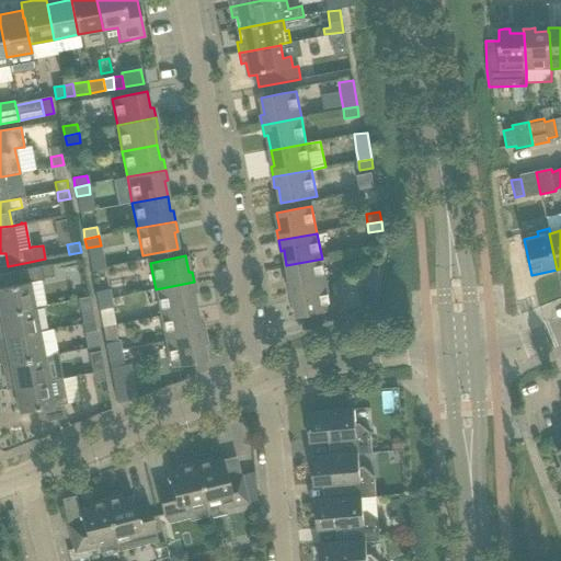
[(327,285),(322,259),(286,265),(289,281),(286,282),(288,292),(327,285)]
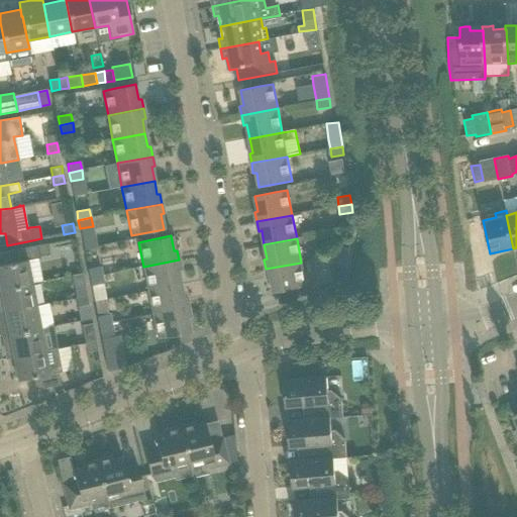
[(0,289),(31,284),(27,259),(48,254),(46,243),(8,251),(10,264),(0,265),(0,289)]
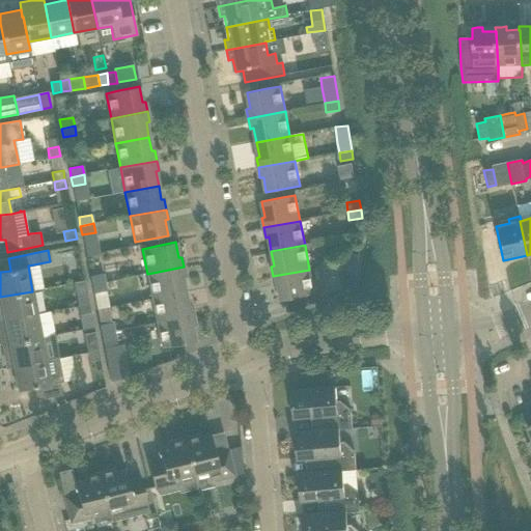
[(358,264),(359,255),(345,253),(344,262),(358,264)]
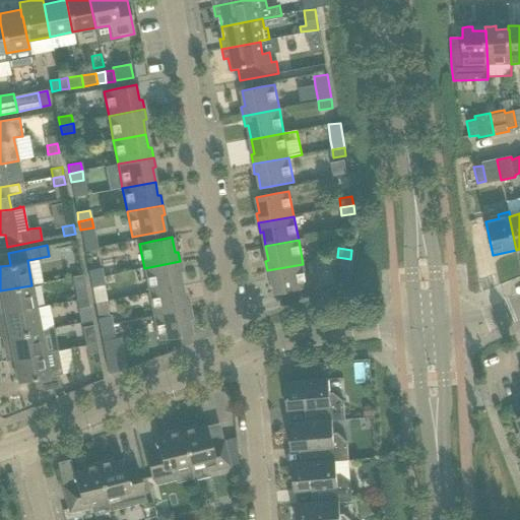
[(348,267),(350,259),(337,257),(336,265),(348,267)]
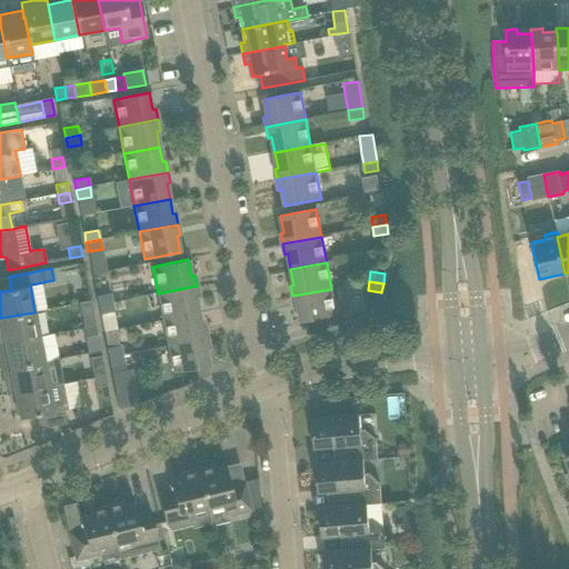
[(199,297),(197,286),(158,293),(163,320),(199,312),(196,297),(199,297)]
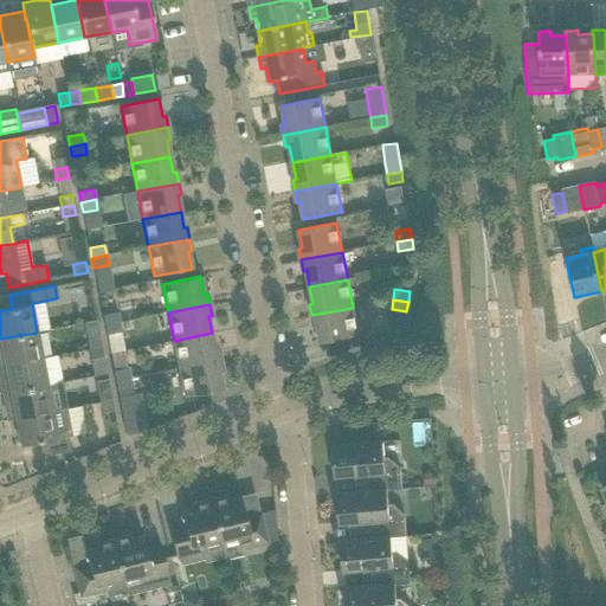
[(359,336),(354,313),(353,308),(311,315),(314,327),(317,327),(321,343),(359,336)]
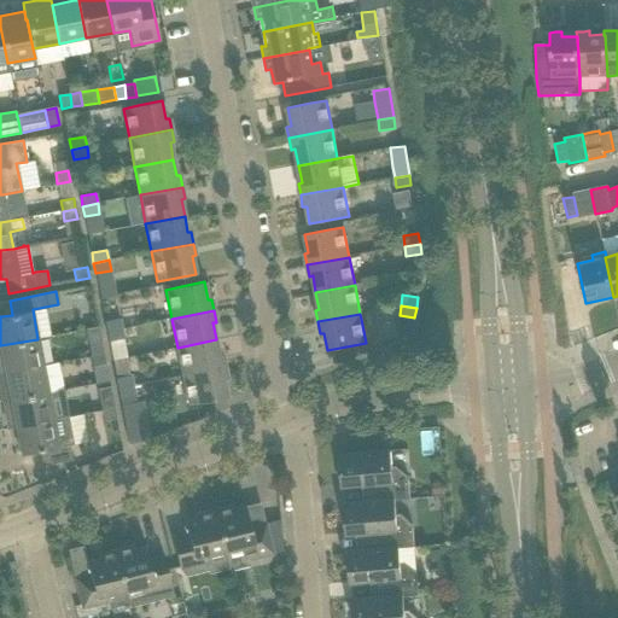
[(120,319),(115,320),(105,321),(106,332),(122,328),(120,319)]
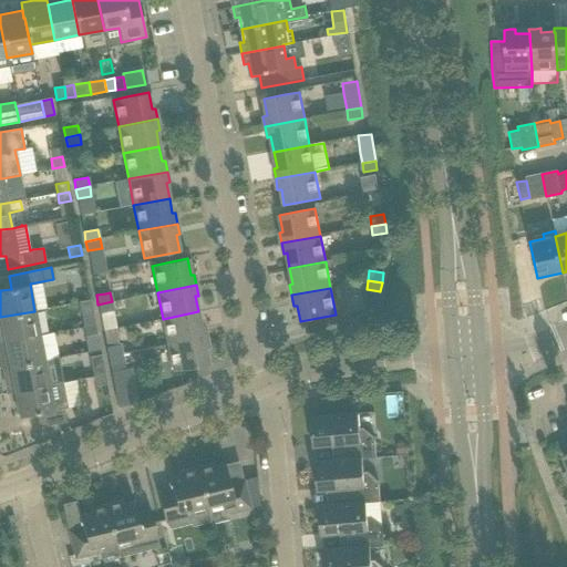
[(79,301),(82,318),(83,327),(95,325),(93,316),(91,299),(79,301)]
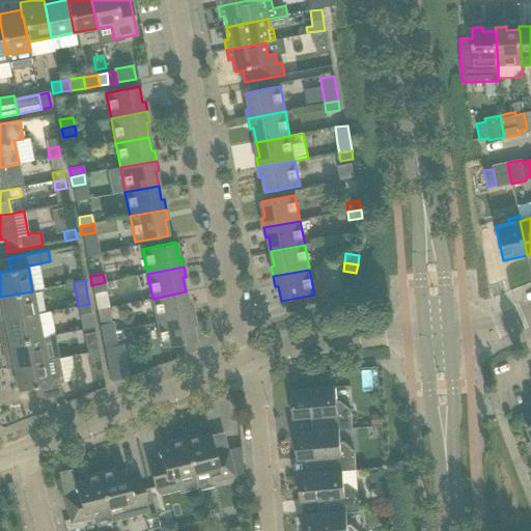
[(107,291),(105,282),(91,285),(93,294),(107,291)]
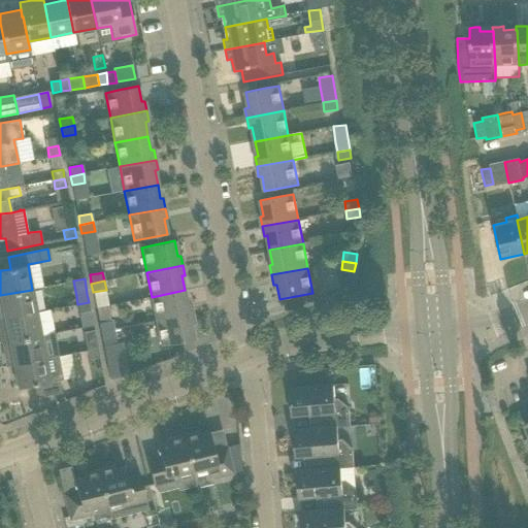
[(0,319),(37,312),(32,290),(0,295),(0,319)]
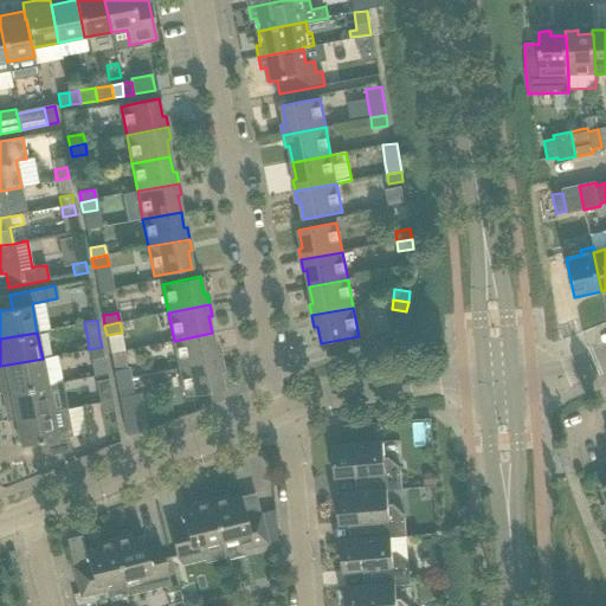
[(214,349),(212,333),(174,341),(179,368),(220,360),(218,349),(214,349)]
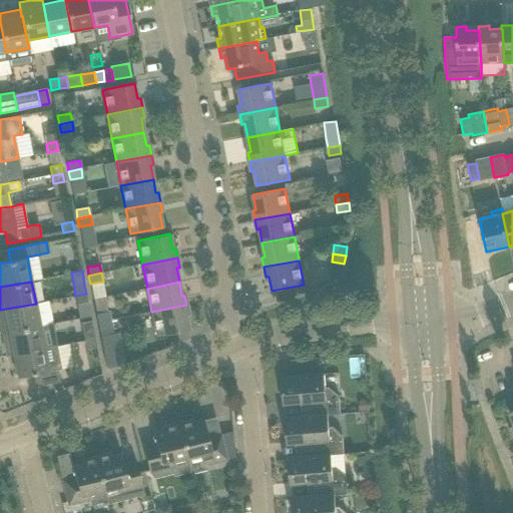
[(87,303),(86,294),(75,296),(77,305),(87,303)]
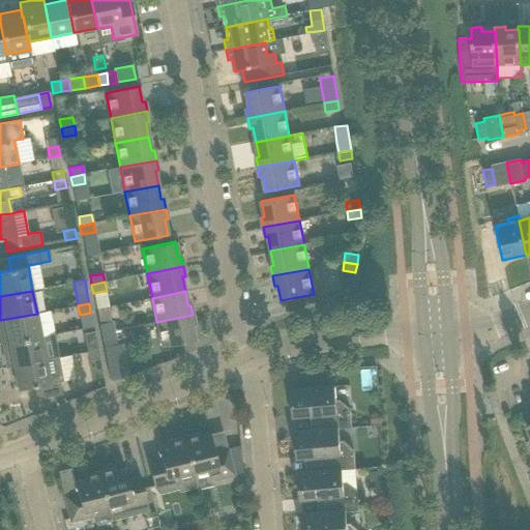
[(41,336),(37,314),(0,320),(0,333),(2,345),(41,336)]
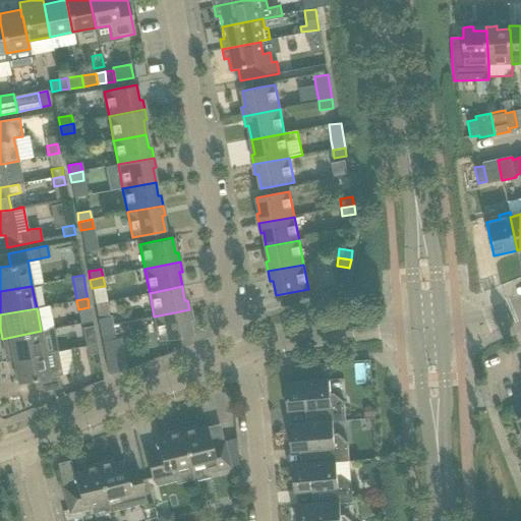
[(191,320),(189,309),(154,316),(159,342),(191,335),(188,321),(191,320)]
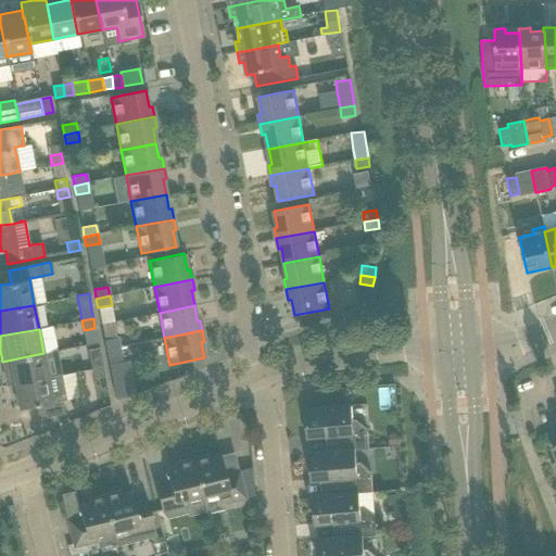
[(104,340),(105,350),(119,346),(117,338),(104,340)]
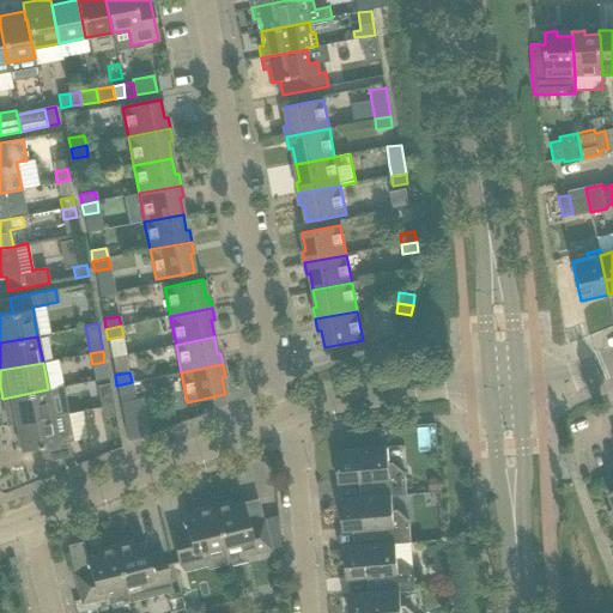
[(134,393),(132,382),(116,386),(119,395),(134,393)]
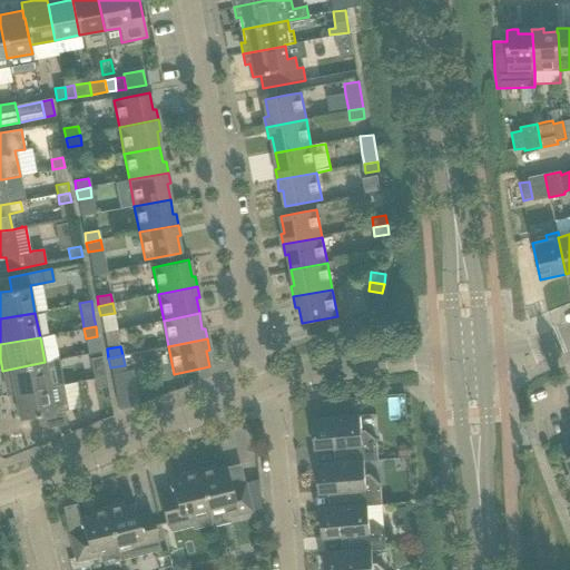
[(106,376),(104,367),(101,359),(90,361),(94,379),(106,376)]
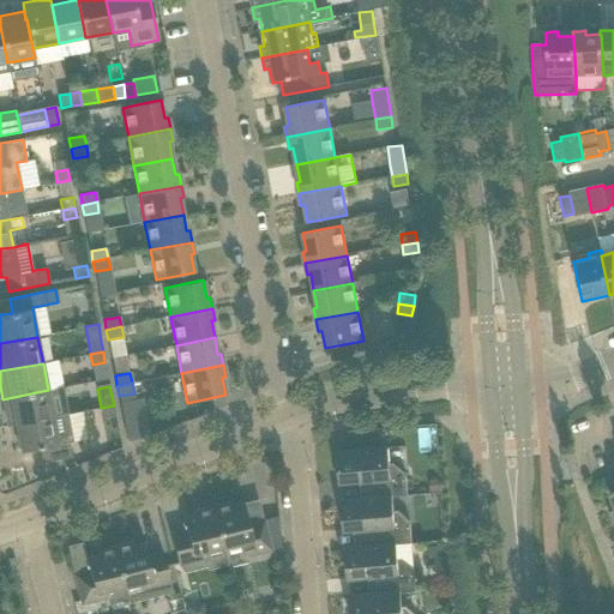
[(53,417),(48,390),(2,399),(7,427),(14,426),(14,425),(53,417)]
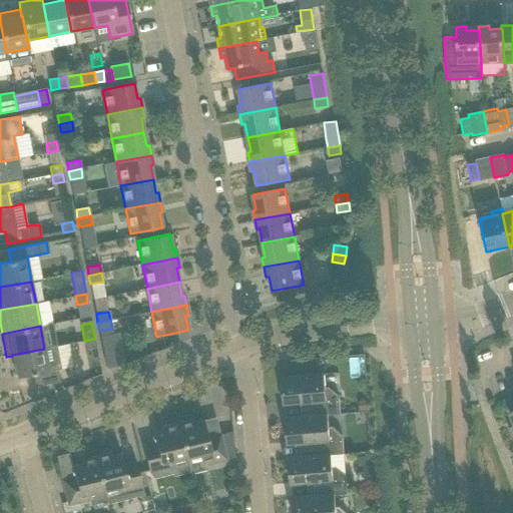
[(124,365),(118,333),(100,337),(106,368),(124,365)]
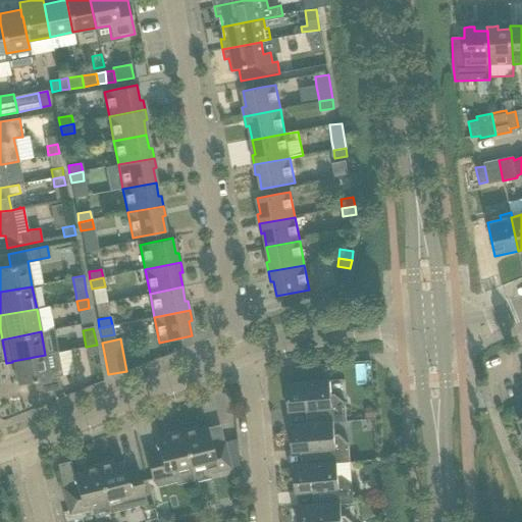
[(98,353),(97,345),(86,347),(88,356),(98,353)]
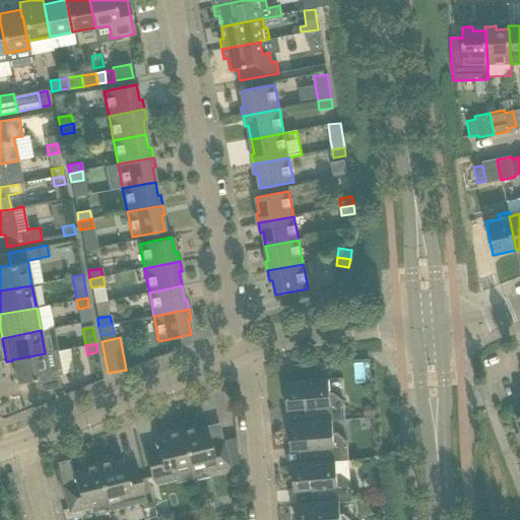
[(57,351),(45,353),(12,360),(12,361),(17,383),(33,380),(36,392),(60,387),(58,375),(62,374),(57,351)]
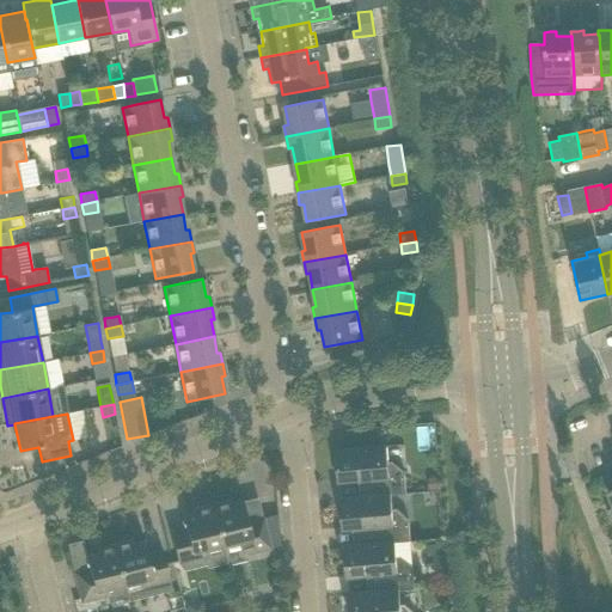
[(407,495),(404,472),(392,463),(387,463),(386,447),(336,451),(338,482),(367,479),(368,496),(368,497),(391,495),(391,496),(407,495)]
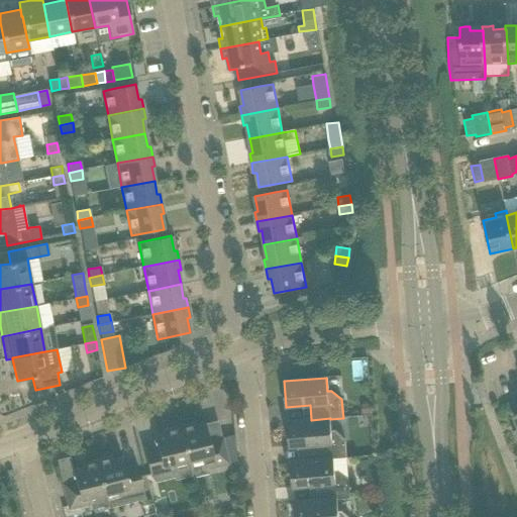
[(331,431),(330,419),(330,418),(311,420),(311,419),(287,421),(289,447),(313,445),(314,459),(315,460),(333,458),(333,459),(346,457),(345,439),(334,430),(331,431)]
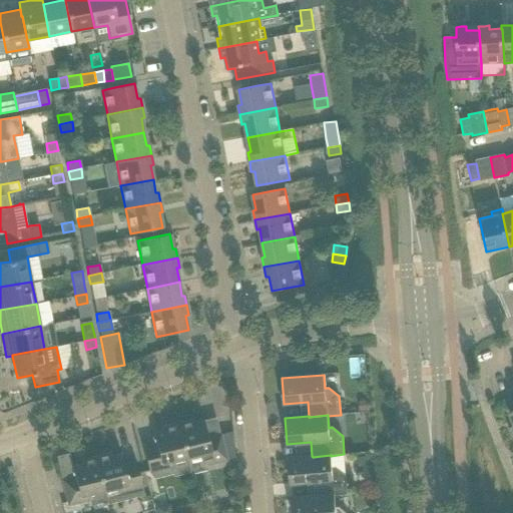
[(193,419),(178,423),(186,458),(190,474),(205,471),(204,466),(226,460),(220,435),(207,438),(203,421),(194,423),(193,419)]
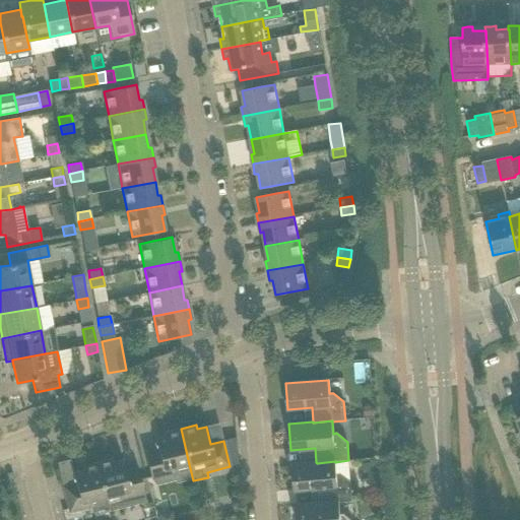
[(189,464),(181,429),(164,433),(165,437),(155,439),(157,450),(145,453),(149,472),(151,479),(174,473),(173,468),(189,464)]
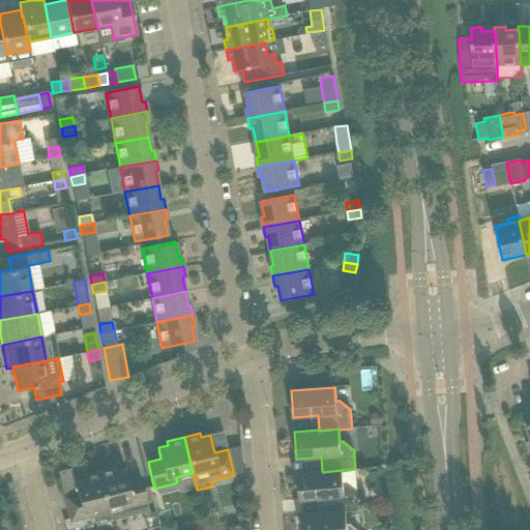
[(240,446),(228,449),(234,475),(242,473),(240,446)]
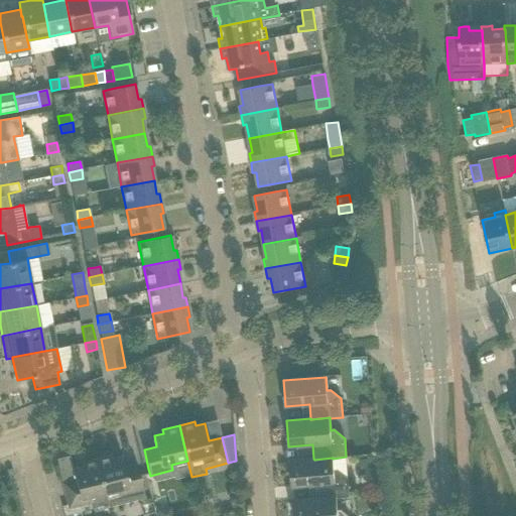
[(111,455),(96,459),(105,494),(119,490),(120,496),(141,491),(134,465),(124,467),(121,457),(112,459),(111,455)]
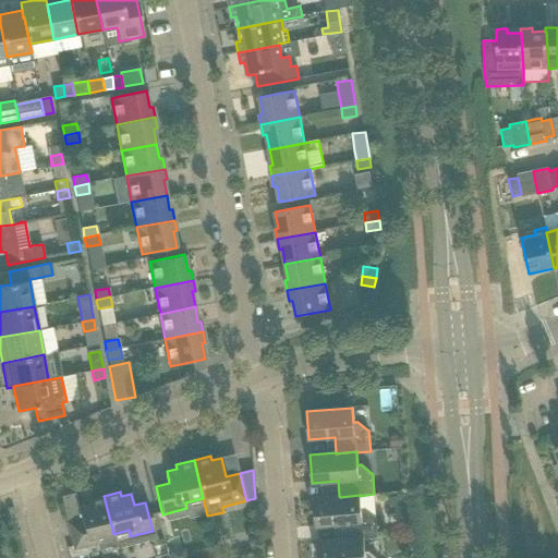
[(361,509),(360,496),(360,495),(340,497),(339,496),(314,498),(316,526),(342,524),(343,540),(364,538),(378,537),(376,518),(365,508),(361,509)]
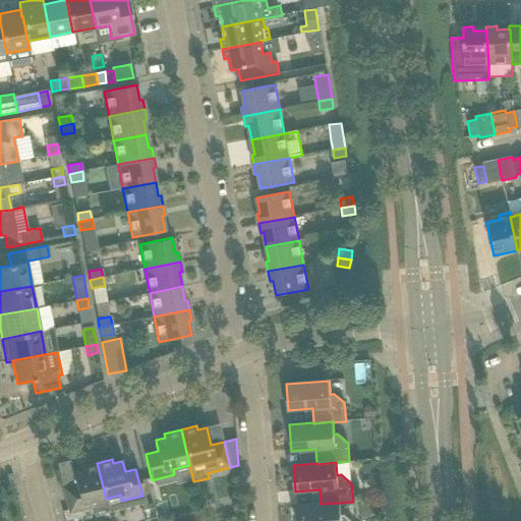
[(106,499),(97,463),(81,467),(82,471),(73,473),(75,483),(62,487),(69,513),(92,508),(91,502),(106,499)]
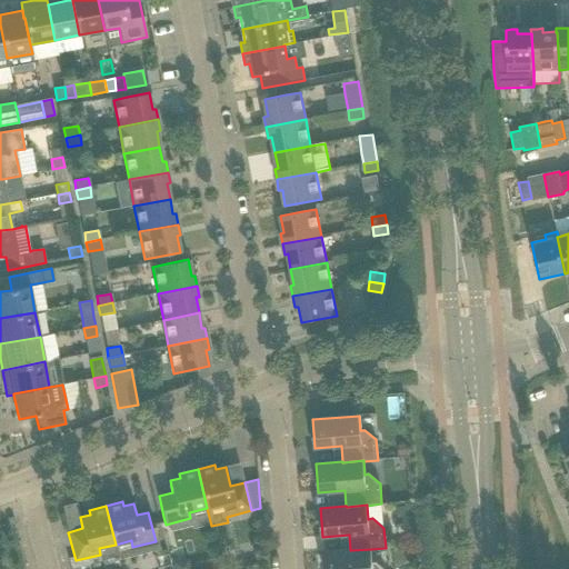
[(372,562),(371,549),(350,550),(323,552),(325,568),(383,568),(376,562),(372,562)]
